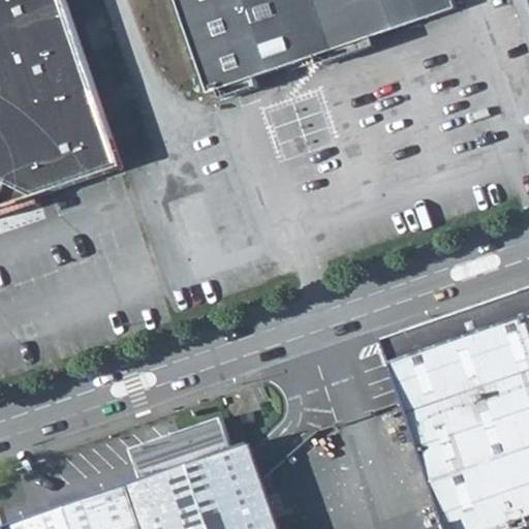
[(0,0),(0,204),(28,194),(123,161),(68,0),(0,0)]
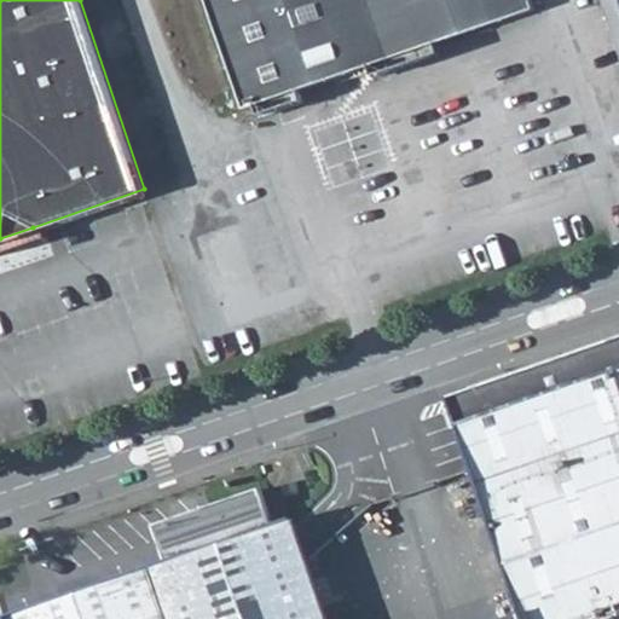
[(207,0),(242,105),(532,5),(530,0),(207,0)]
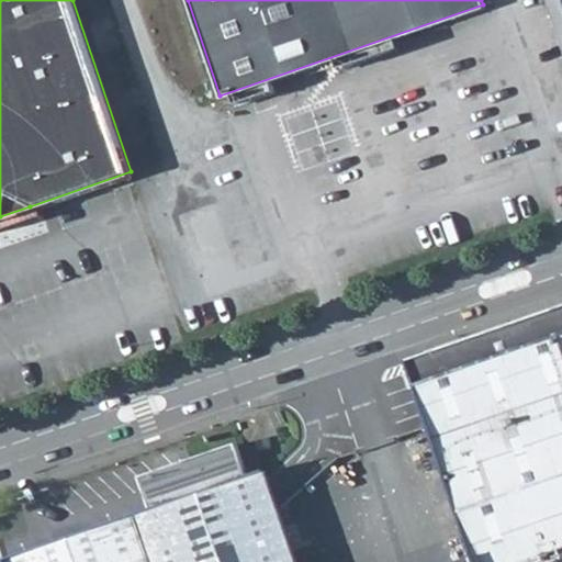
[(561,561),(561,307),(405,361),(426,427),(469,561),(561,561)]
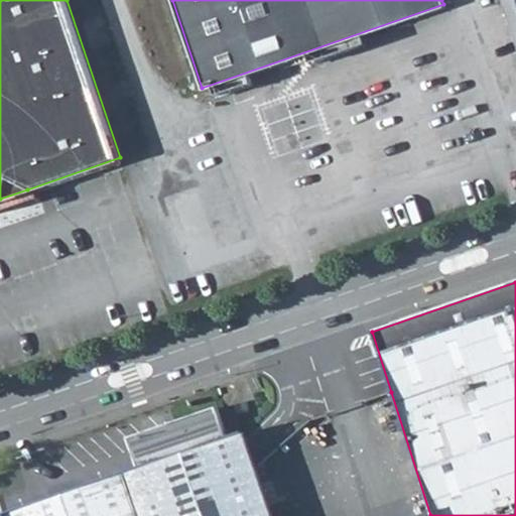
[(247,407),(244,396),(233,401),(236,412),(247,407)]
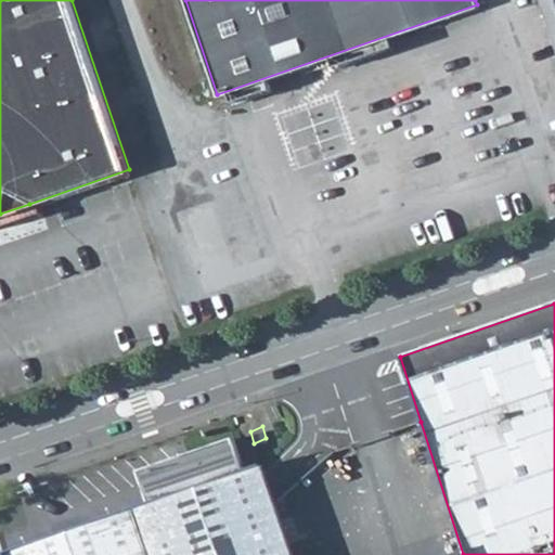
[(149,465),(160,498),(244,472),(231,437),(149,465)]
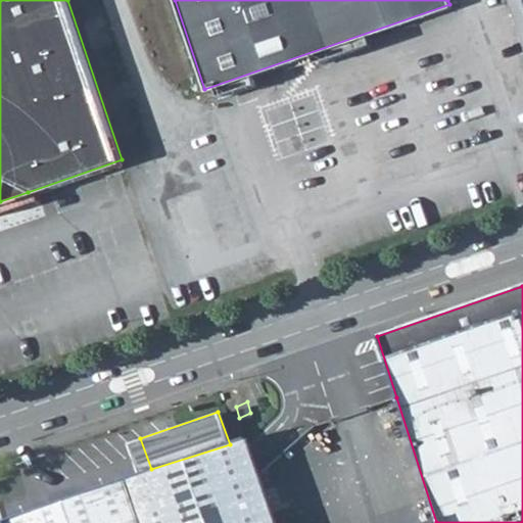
[(151,469),(128,477),(143,522),(278,522),(260,473),(249,438),(230,444),(151,469)]
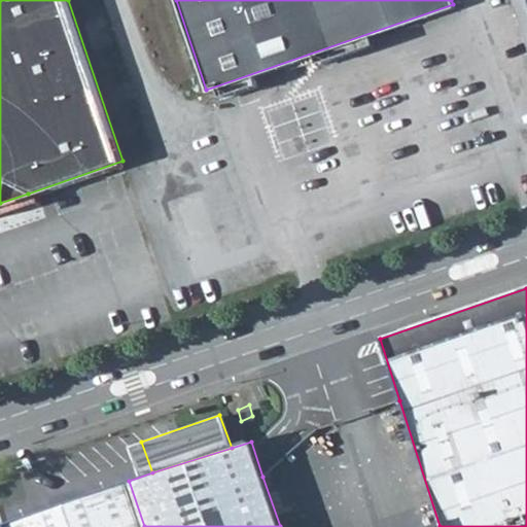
[(144,526),(129,481),(82,497),(81,495),(78,492),(73,489),(68,488),(63,490),(59,492),(56,497),(56,502),(56,505),(8,522),(9,526),(144,526)]
